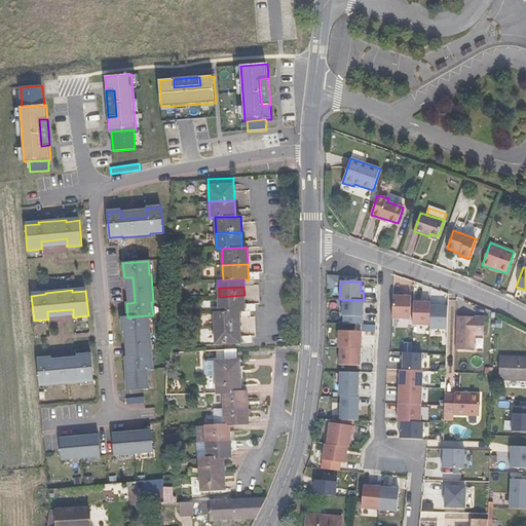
[(245,295),(219,297),(219,312),(239,311),(245,311),(245,295)]
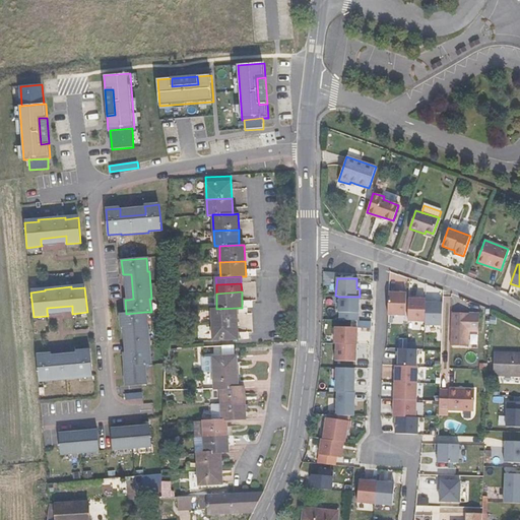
[(405,315),(405,293),(388,293),(388,315),(405,315)]
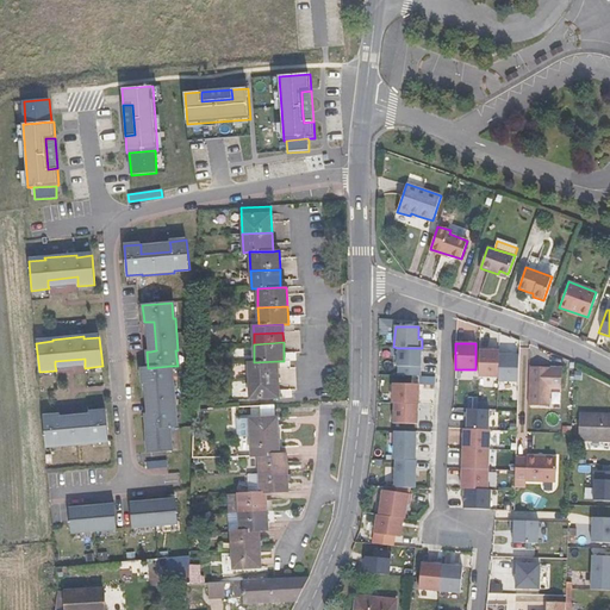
[(422,348),(398,348),(397,367),(398,367),(421,367),(422,348)]
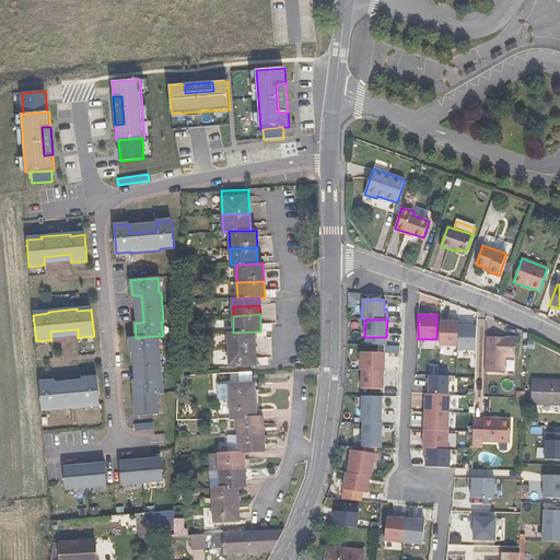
[(458,322),(440,322),(440,346),(458,346),(458,326),(458,322)]
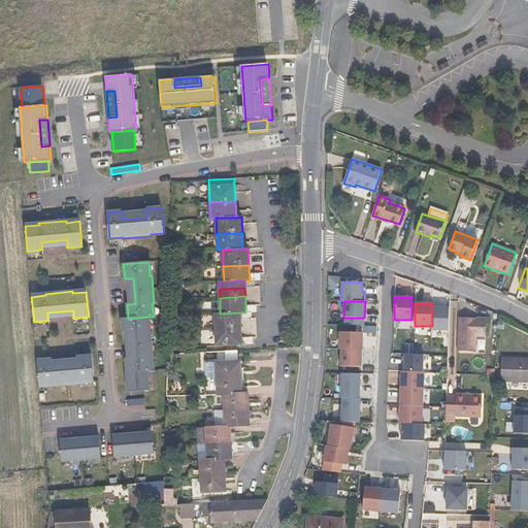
[(450,307),(432,307),(432,326),(432,330),(449,331),(450,307)]
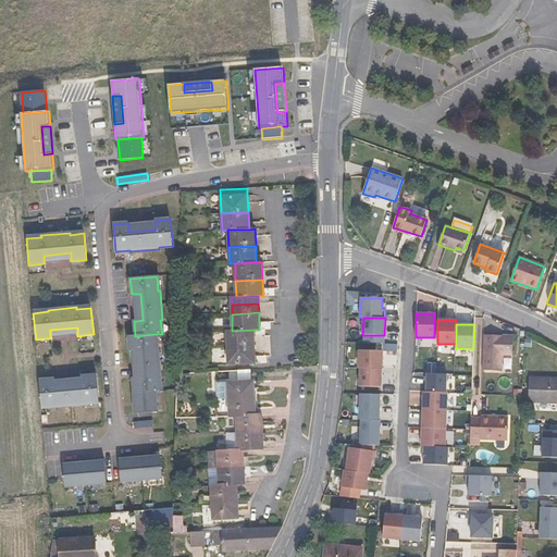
[(226,331),(227,348),(255,346),(254,330),(232,331),(226,331)]
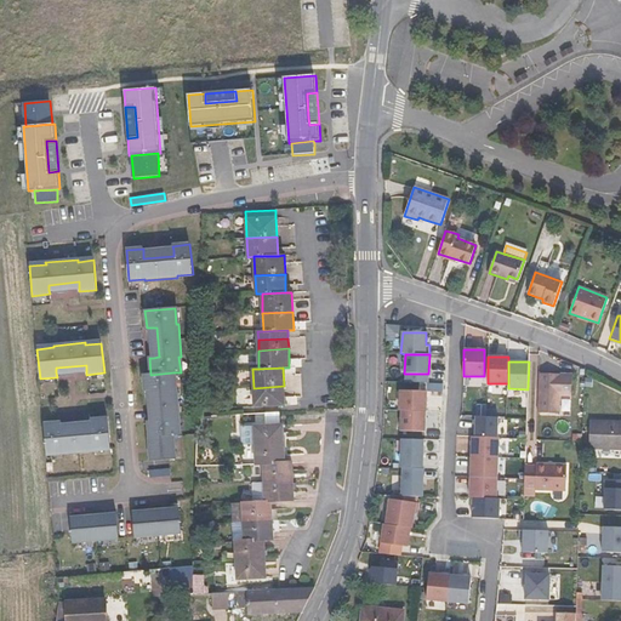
[(148,422),(149,439),(174,438),(180,437),(177,421),(180,421),(176,388),(175,388),(174,372),(151,375),(143,376),(144,393),(149,392),(154,392),(158,422),(152,422),(148,422)]
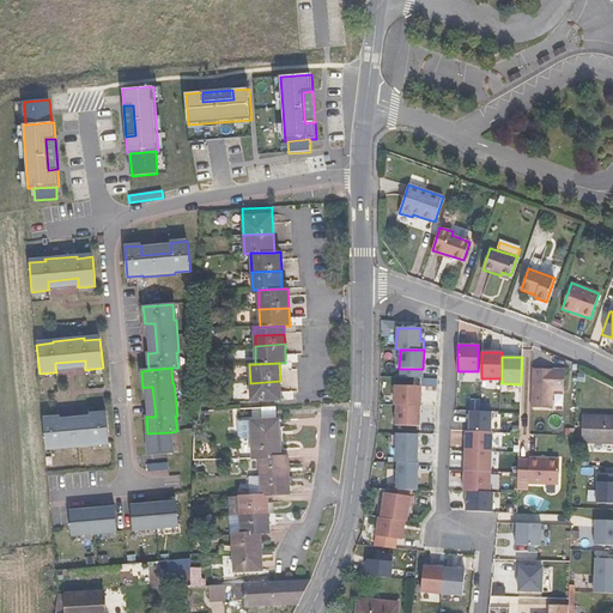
[(423,378),(423,369),(400,369),(400,377),(422,378),(423,378)]
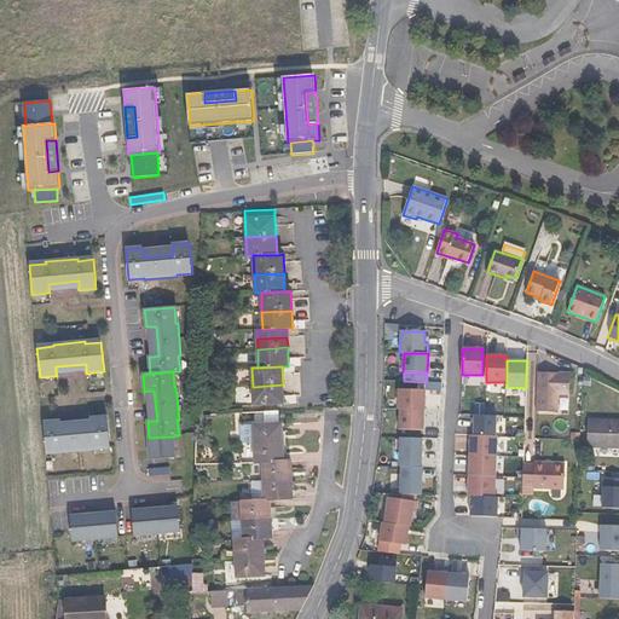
[(571,374),(537,372),(536,412),(557,412),(557,394),(570,395),(571,374)]
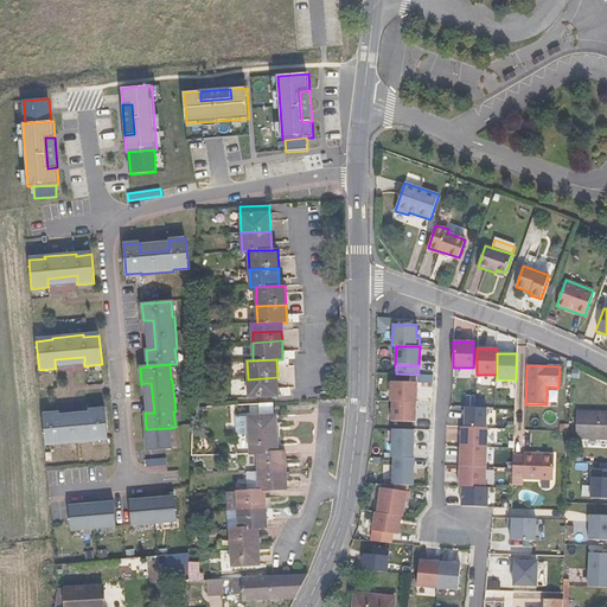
[(248,379),(249,397),(279,396),(278,377),(248,379)]
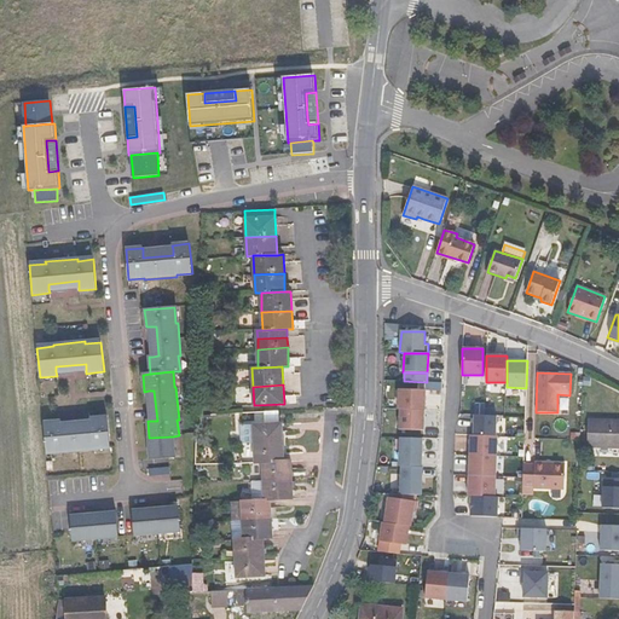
[(424,410),(426,391),(399,389),(398,410),(400,410),(424,410)]
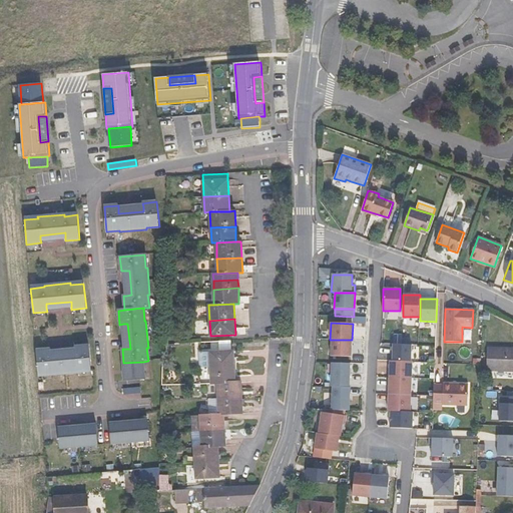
[(351,357),(352,340),(332,340),(331,356),(351,357)]
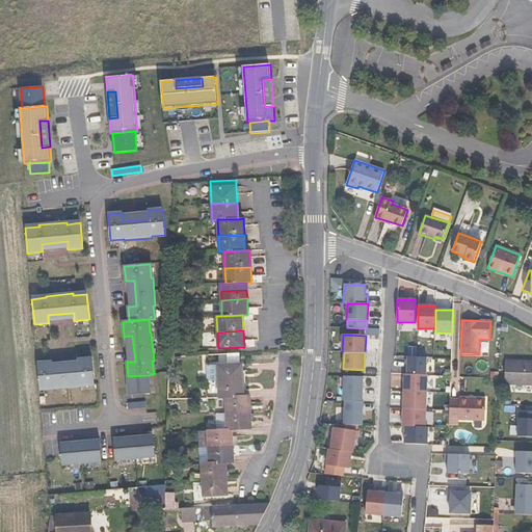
[(228,353),(229,365),(239,364),(239,353),(228,353)]
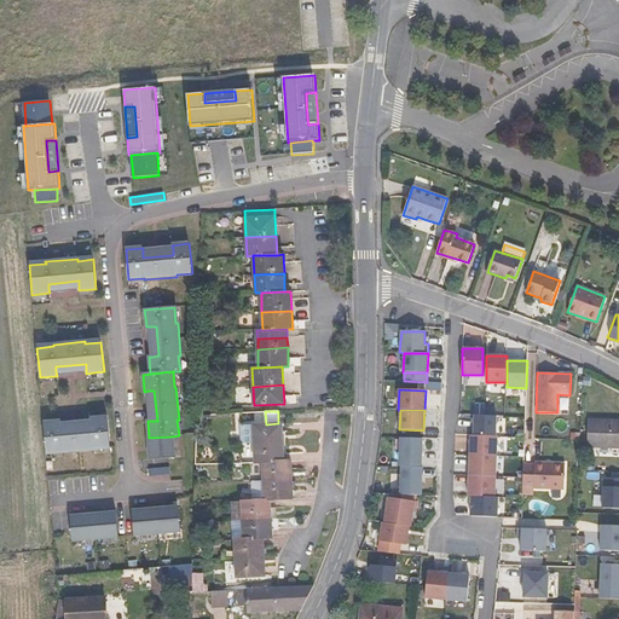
[(474,415),(473,435),(496,437),(497,416),(474,415)]
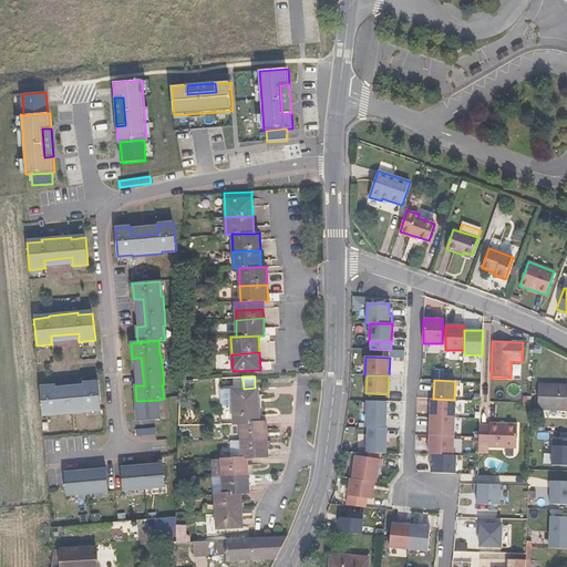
[(40,387),(42,414),(58,413),(58,414),(88,412),(86,410),(101,409),(99,382),(83,383),(83,387),(84,392),(57,394),(57,390),(57,385),(40,387)]
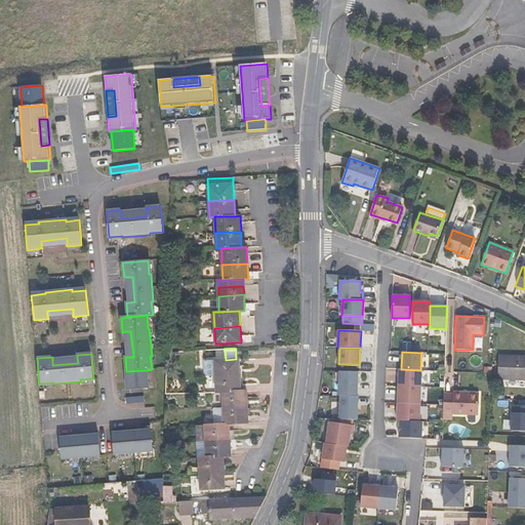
[(524,356),(499,356),(498,378),(524,379),(524,356)]
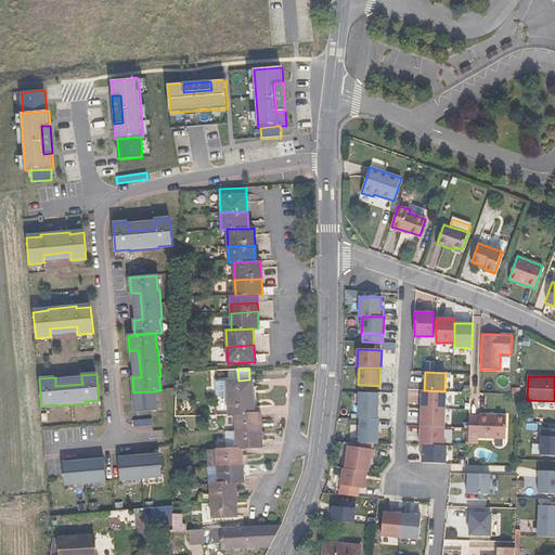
[(249,379),(239,381),(227,381),(228,397),(254,396),(253,379),(249,379)]
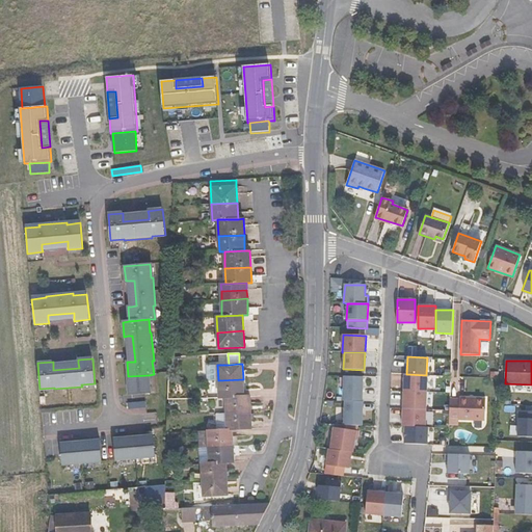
[(218,380),(217,365),(206,366),(207,381),(218,380)]
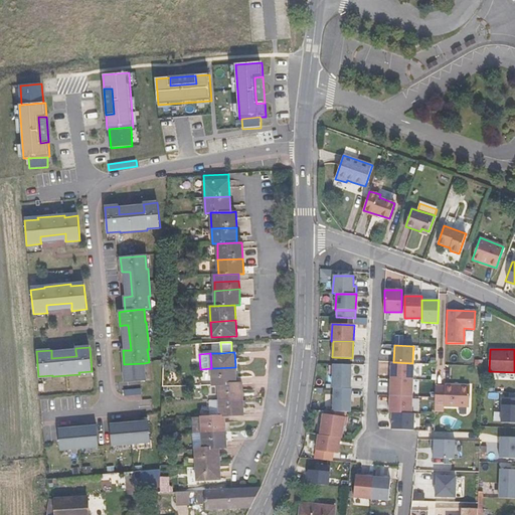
[(390,379),(412,379),(413,363),(412,363),(393,362),(391,362),(390,379)]
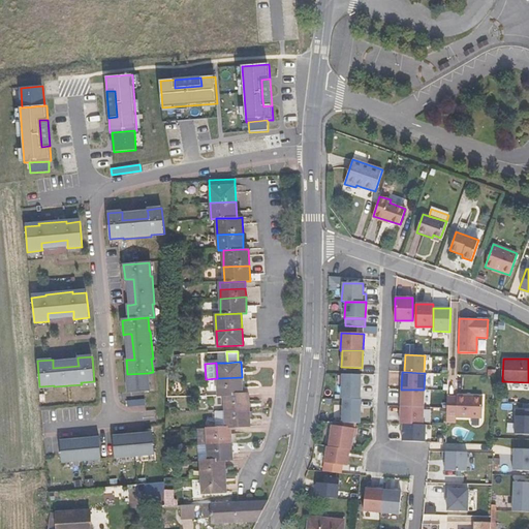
[(129,395),(150,393),(148,373),(127,374),(129,395)]
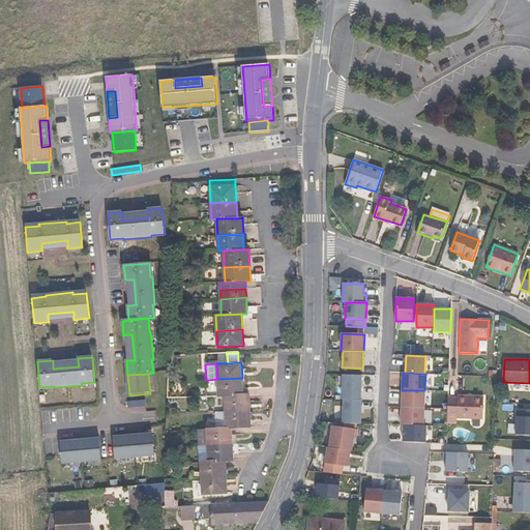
[(360,400),(361,376),(343,375),(343,400),(344,400),(360,400)]
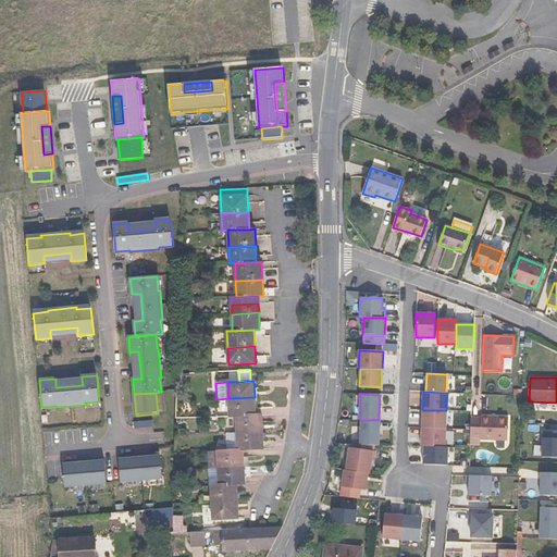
[(255,397),(229,398),(230,417),(236,416),(255,415),(255,397)]
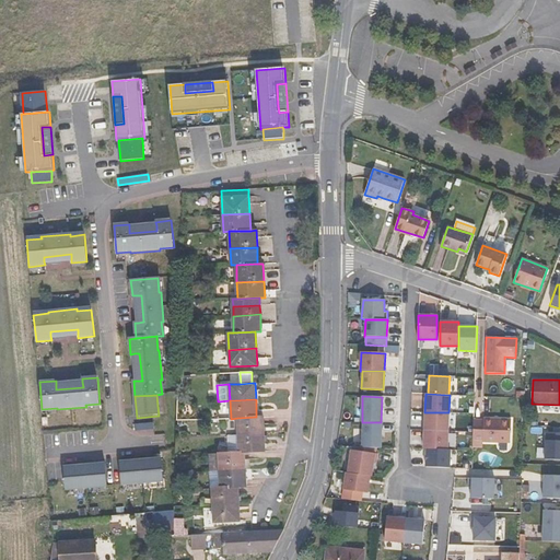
[(424,412),(424,430),(448,431),(448,412),(424,412)]
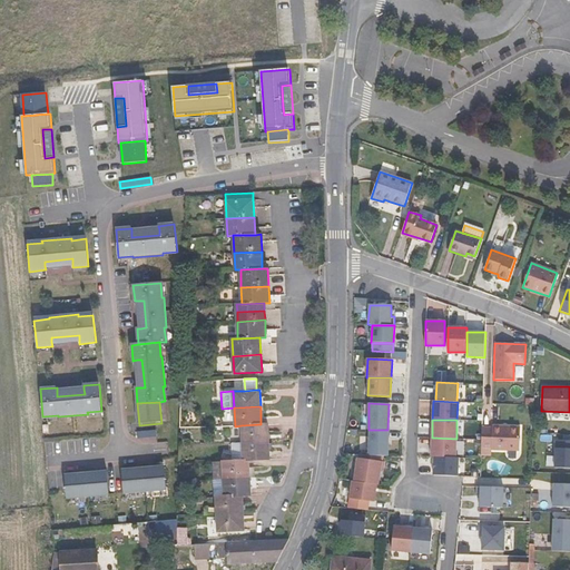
[(268,424),(261,424),(242,425),(243,444),(269,443),(268,424)]
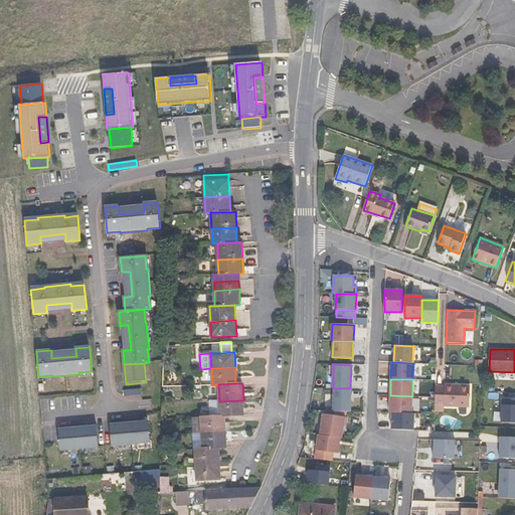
[(446,385),(436,385),(435,405),(445,406),(470,407),(470,406),(471,386),(471,385),(459,385),(459,386),(455,386),(455,385),(446,385)]
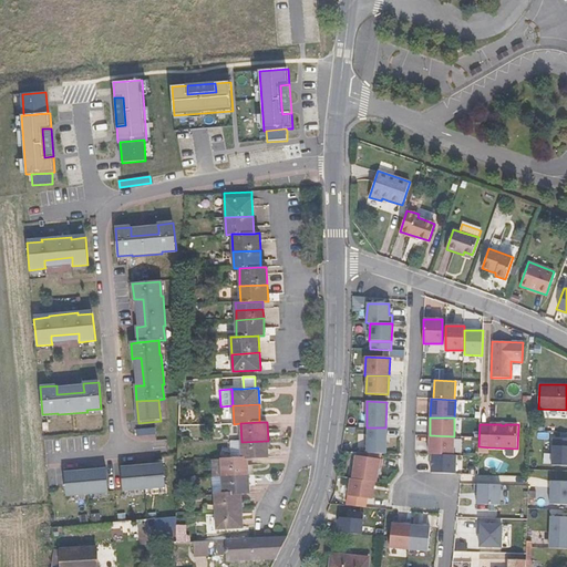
[(388,428),(385,428),(368,428),(367,453),(380,454),(387,454),(388,428)]
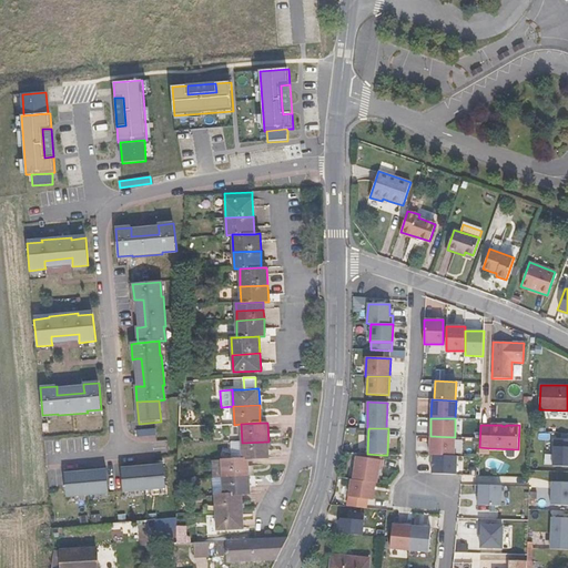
[(430,436),(429,455),(433,455),(454,456),(455,437),(430,436)]
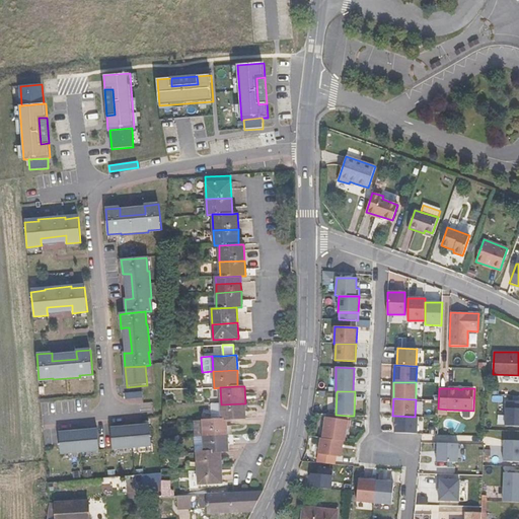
[(518,400),(506,400),(505,426),(518,426),(518,400)]
